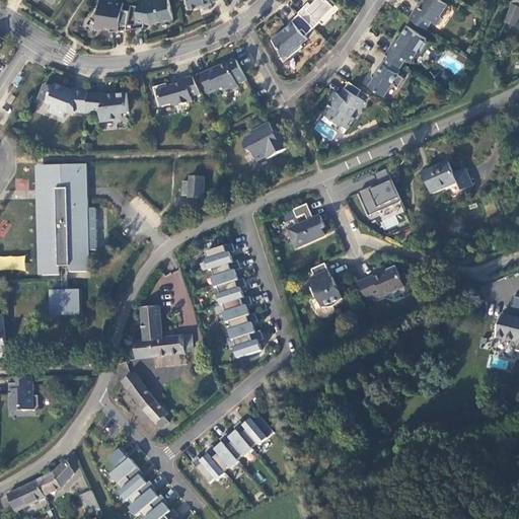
[(110,31),(128,30),(131,10),(123,9),(124,3),(107,0),(100,0),(100,3),(90,18),(97,23),(96,27),(110,30),(110,31)]
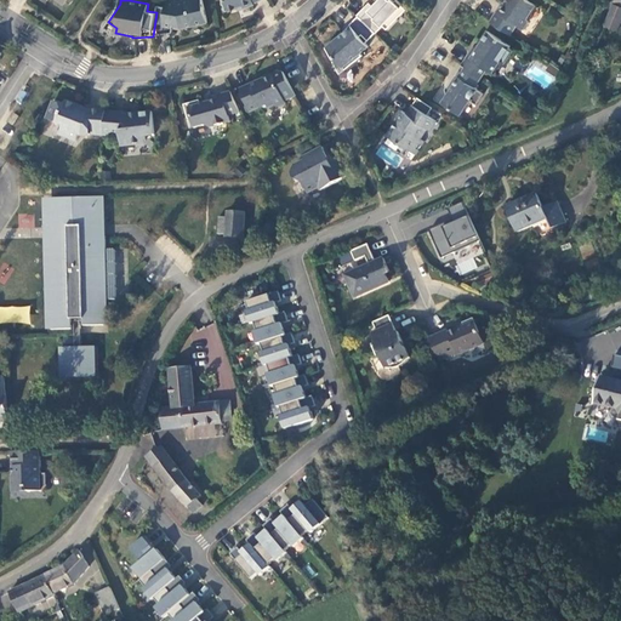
[(158,6),(157,12),(153,36),(174,33),(174,28),(177,28),(182,27),(182,28),(209,22),(203,0),(183,0),(180,1),(172,0),(166,0),(166,9),(158,6)]
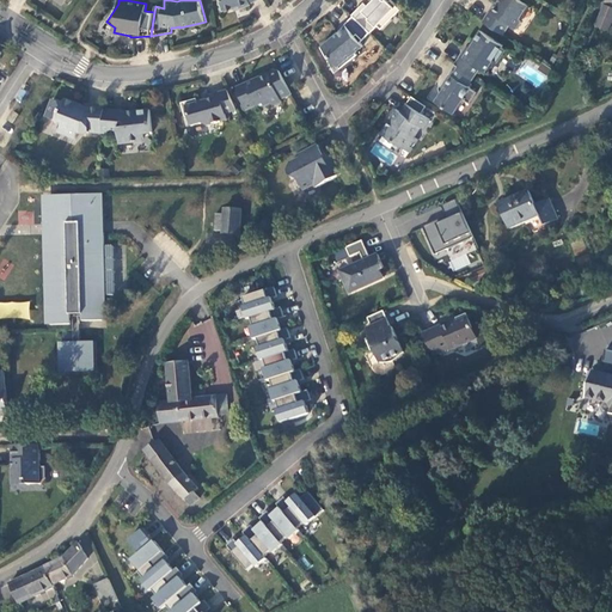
[(218,0),(222,12),(234,8),(239,6),(240,8),(249,5),(257,0),(218,0)]
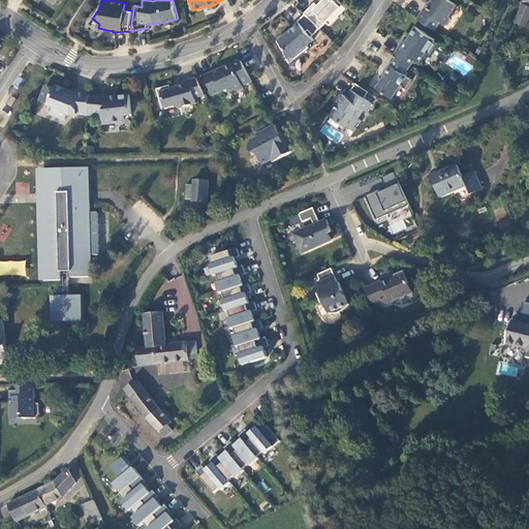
[(304,12),(305,13),(320,28),(327,22),(330,25),(346,8),(337,0),(336,1),(334,0),(319,0),(321,1),(317,5),(314,2),(304,12)]
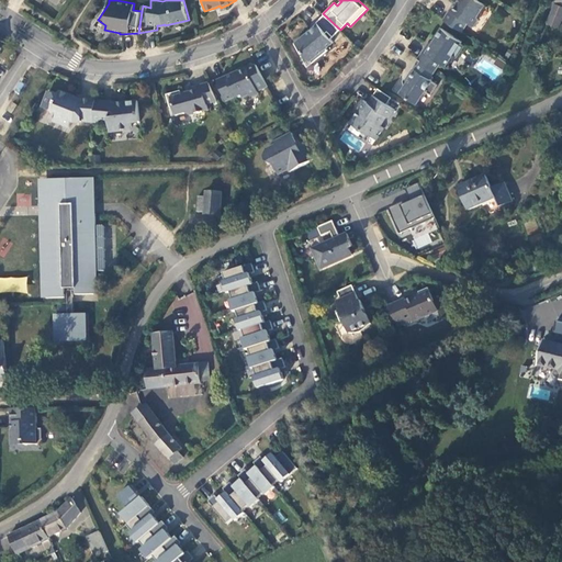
[(484,4),(476,0),(457,0),(456,2),(454,2),(444,20),(461,32),(468,22),(473,26),(478,19),(478,15),(484,4)]
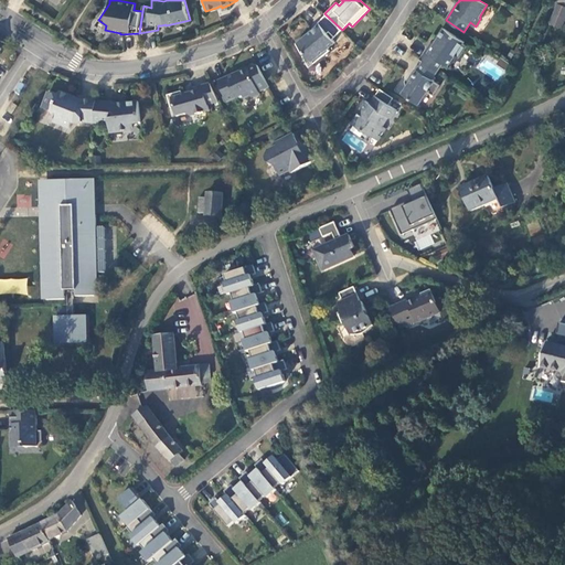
[(564,6),(557,3),(551,22),(562,28),(564,19),(564,6)]
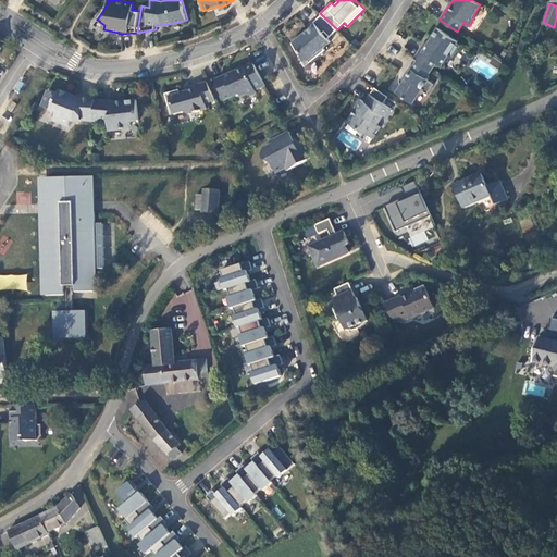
[(337,29),(321,14),(313,23),(314,24),(304,33),(292,44),(297,53),(300,52),(309,63),(325,50),(323,48),(331,42),(327,38),(337,29)]
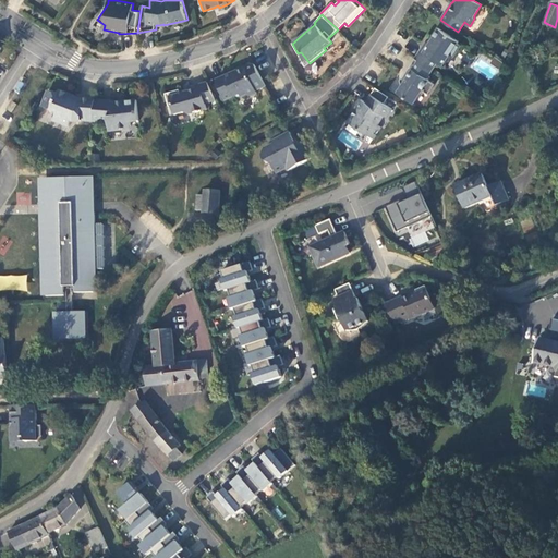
[(314,23),(304,33),(315,24),(314,23)]
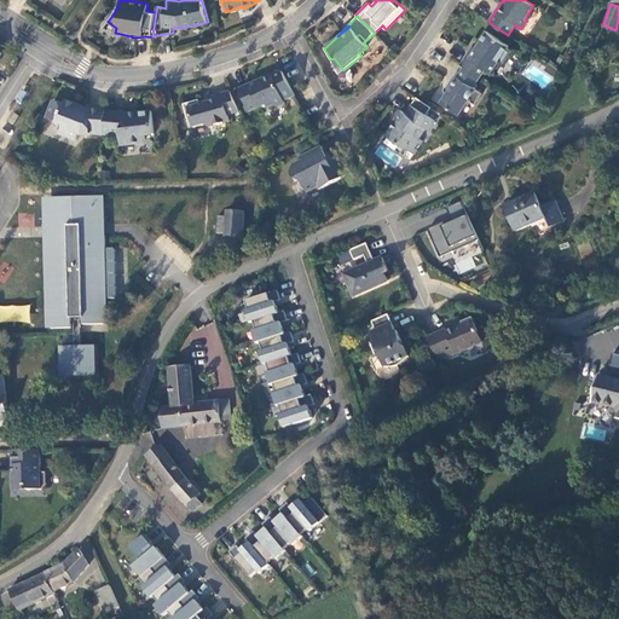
[(472,46),(460,64),(480,77),(486,69),(491,73),(498,62),(502,64),(512,50),(508,47),(509,46),(485,30),(478,41),(479,42),(475,48),(472,46)]
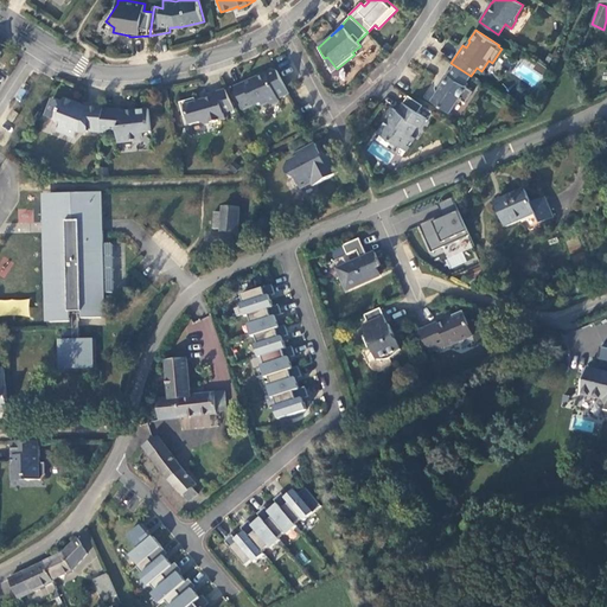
[(327,57),(324,58),(332,72),(337,69),(327,57)]
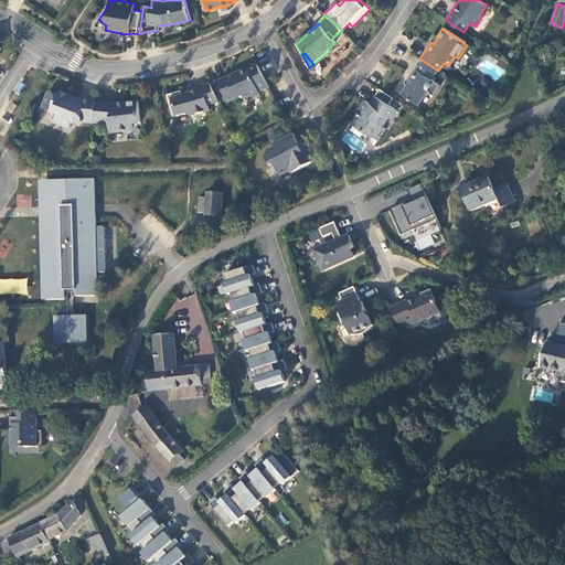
[(438,71),(419,59),(409,74),(411,80),(405,81),(406,86),(402,93),(418,105),(427,92),(434,95),(440,85),(433,78),(438,71)]
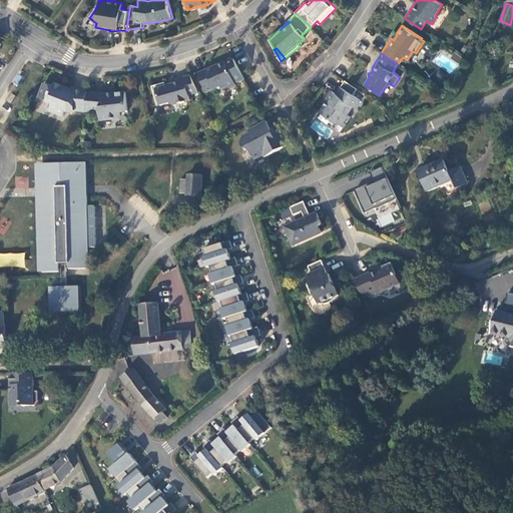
[(244,80),(234,60),(213,69),(212,68),(197,75),(206,93),(214,90),(214,91),(217,92),(225,88),(229,89),(235,87),(234,84),(244,80)]
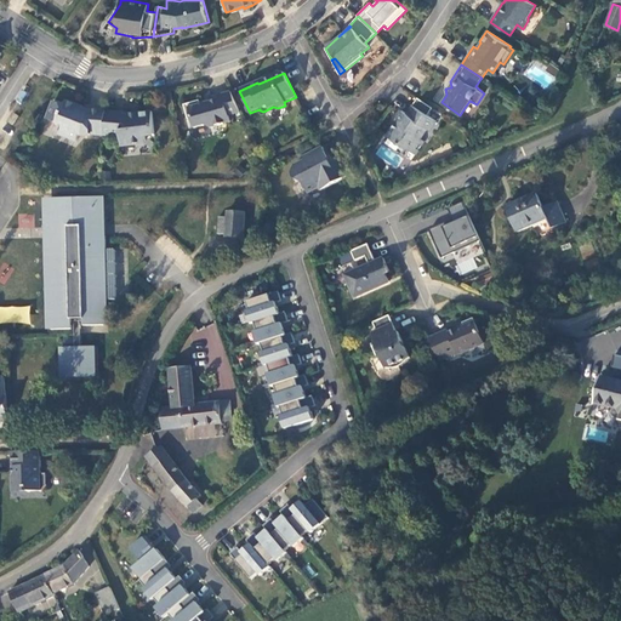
[(240,113),(232,92),(214,97),(214,101),(200,104),(199,102),(183,106),(188,120),(191,119),(194,129),(204,126),(210,129),(231,123),(228,117),(240,113)]
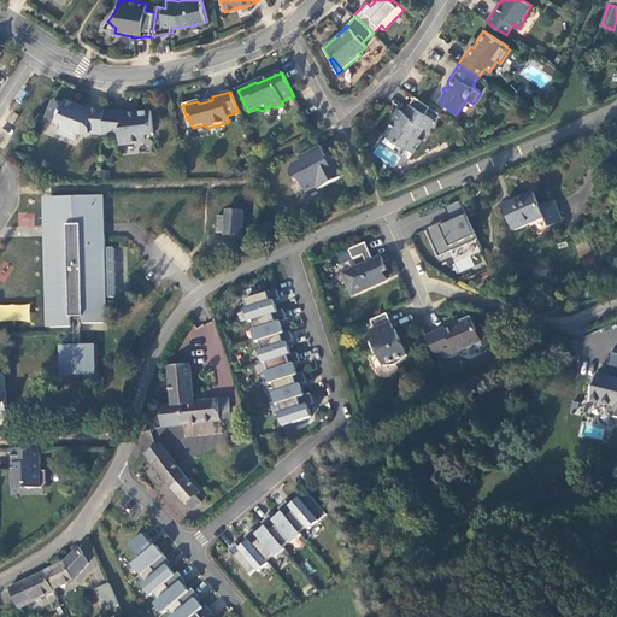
[(399,110),(393,119),(394,119),(385,134),(413,153),(421,140),(416,137),(423,127),(428,129),(434,119),(425,113),(430,106),(415,97),(405,113),(399,110)]
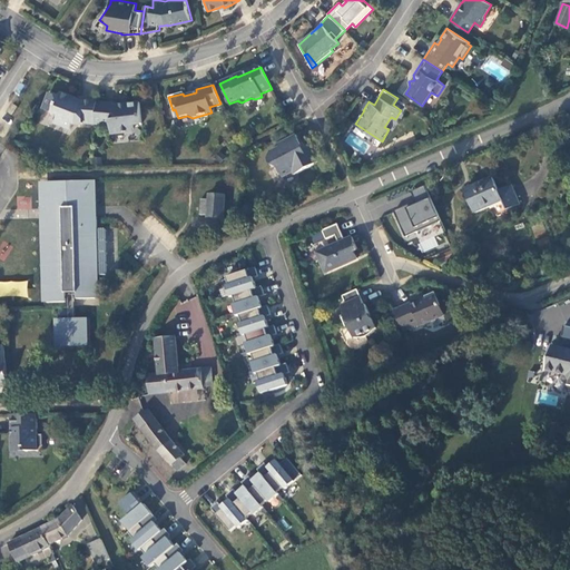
[(96,125),(98,102),(80,101),(60,94),(59,97),(49,94),(42,110),(51,114),(55,120),(61,123),(62,127),(70,129),(74,123),(76,124),(96,125)]
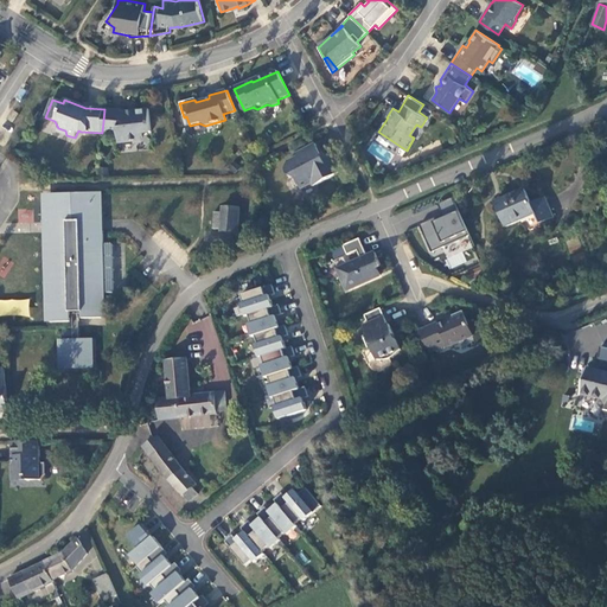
[(121,112),(104,109),(102,133),(109,133),(117,132),(119,144),(140,141),(142,138),(142,134),(151,133),(148,109),(122,113),(121,112)]
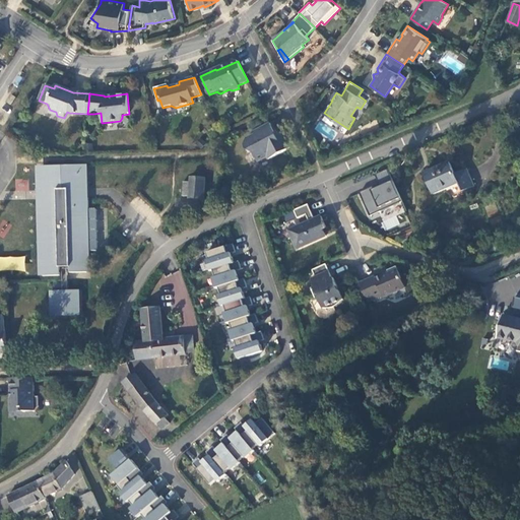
[(17,99),(12,95),(7,103),(12,106),(17,99)]
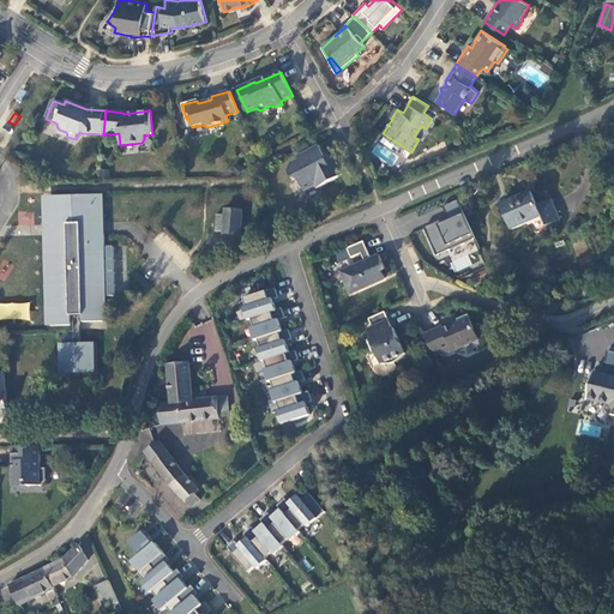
[(344,175),(337,160),(326,161),(319,146),(299,157),(301,161),(292,166),(289,172),(293,179),(299,181),(305,192),(317,186),(318,190),(344,175)]
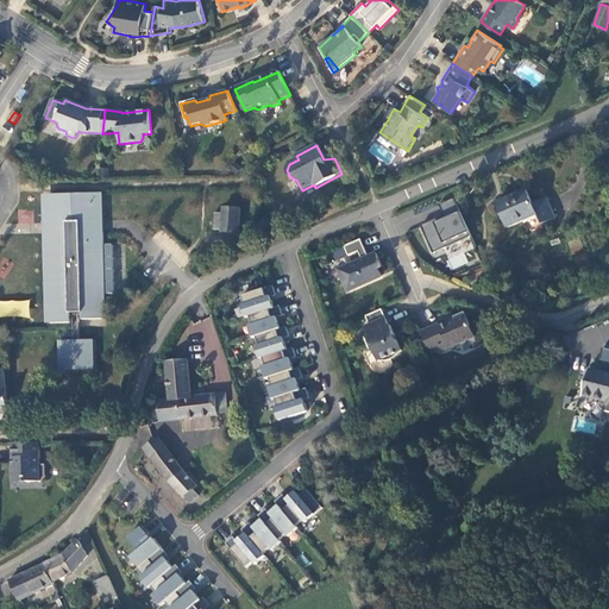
[(547,198),(533,205),(526,188),(498,201),(508,225),(525,217),(531,230),(542,225),(542,221),(556,215),(547,198)]
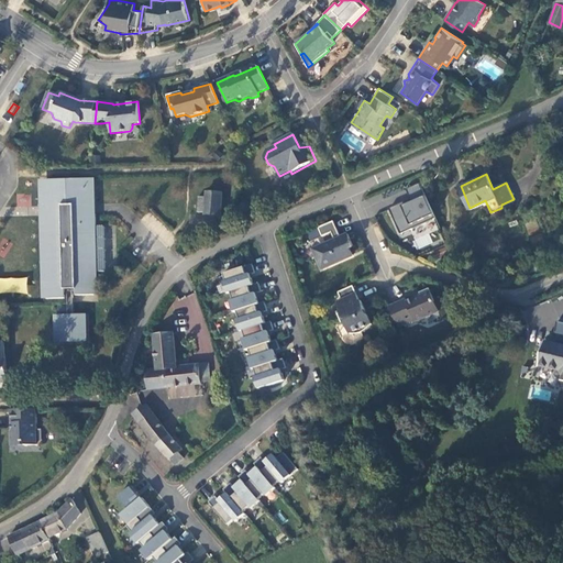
[(76,296),(95,296),(94,273),(98,273),(96,214),(92,214),(77,216),(77,206),(92,206),(91,179),(50,180),(51,206),(58,206),(59,216),(44,217),(46,299),(65,299),(65,289),(76,289),(76,296)]
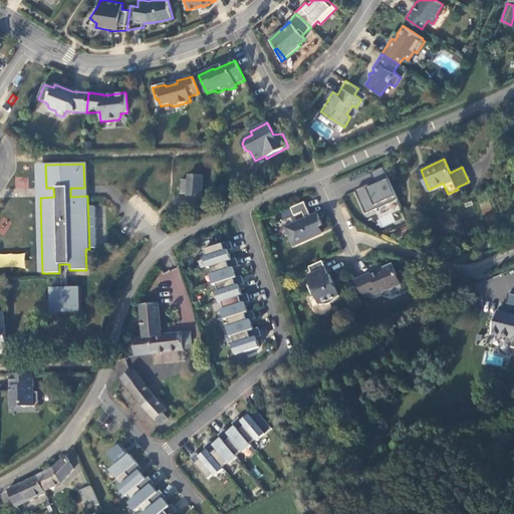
[(54,197),(53,188),(46,188),(45,165),(39,165),(40,198),(54,197)]
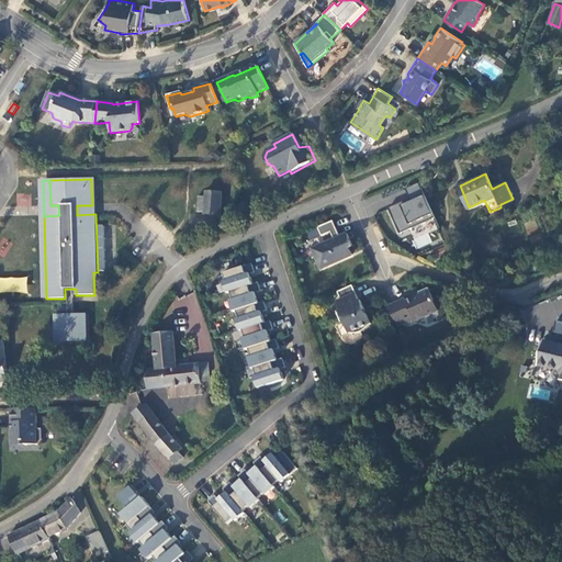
[(390,209),(401,234),(436,218),(420,183),(406,190),(411,199),(409,200),(411,202),(405,205),(404,202),(390,209)]
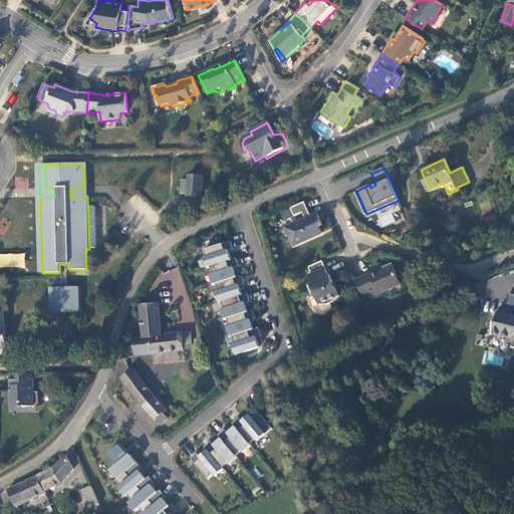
[(188,195),(205,195),(205,176),(190,175),(189,180),(180,179),(180,192),(188,192),(188,195)]
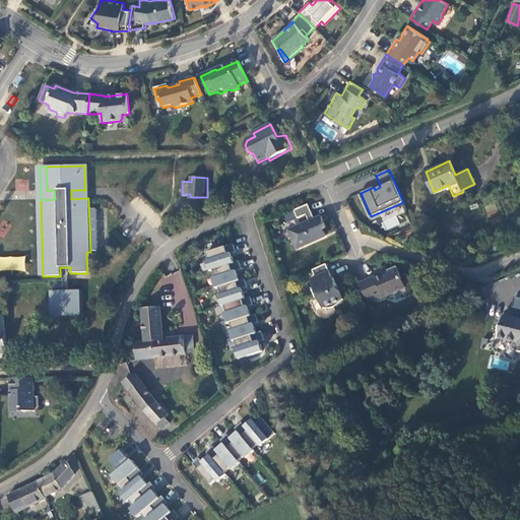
[(16,189),(27,190),(28,181),(17,180),(16,189)]
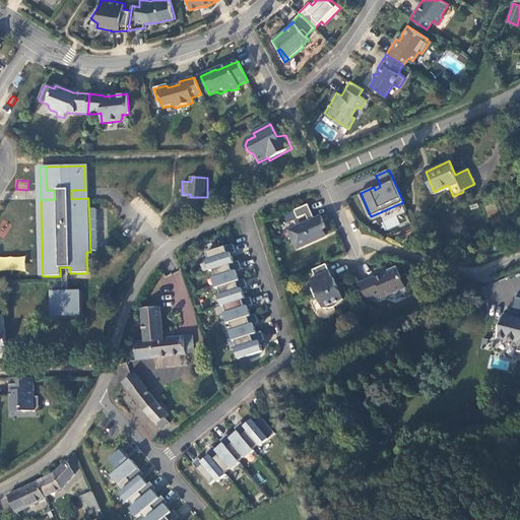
[(71,190),(71,199),(85,198),(85,190),(71,190)]
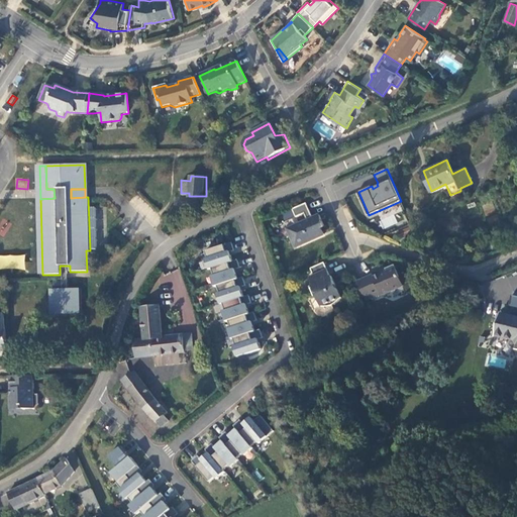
[(292,238),(296,247),(311,241),(314,239),(324,235),(322,228),(325,227),(320,215),(313,218),(306,203),(282,215),(285,223),(305,214),(308,221),(292,227),(291,231),(293,235),(292,238)]
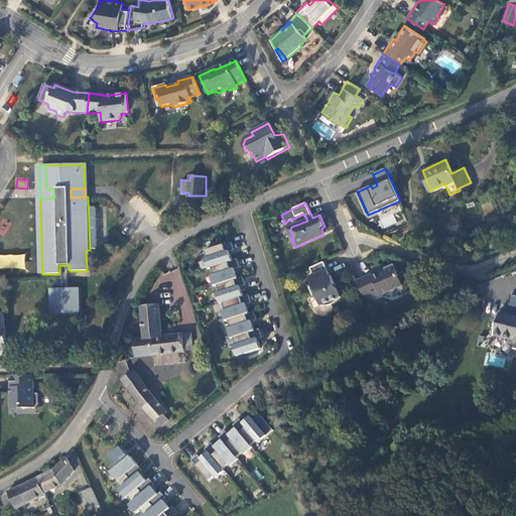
[(210,269),(214,268),(233,261),(231,252),(235,251),(233,243),(207,251),(209,259),(207,260),(210,269)]
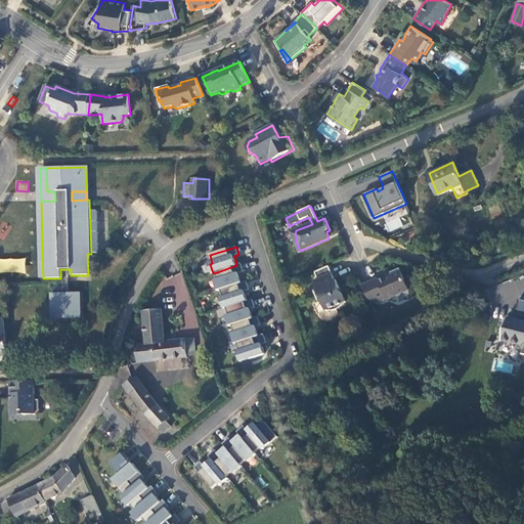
[(0,272),(25,273),(26,259),(0,258),(0,272)]
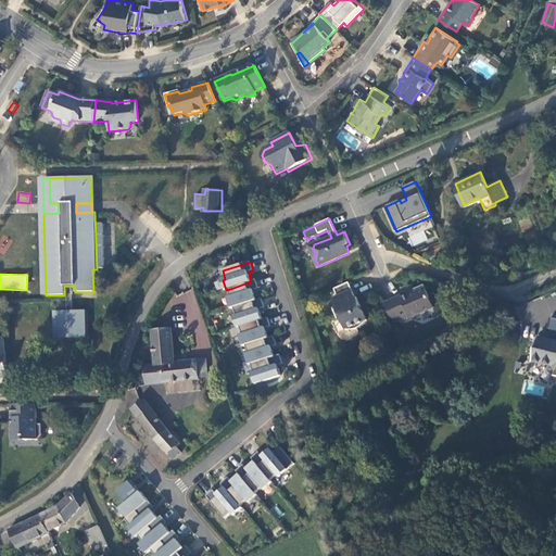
[(251,281),(230,289),(232,297),(229,298),(231,305),(226,307),(227,311),(236,307),(257,300),(254,290),(258,288),(256,280),(251,281)]
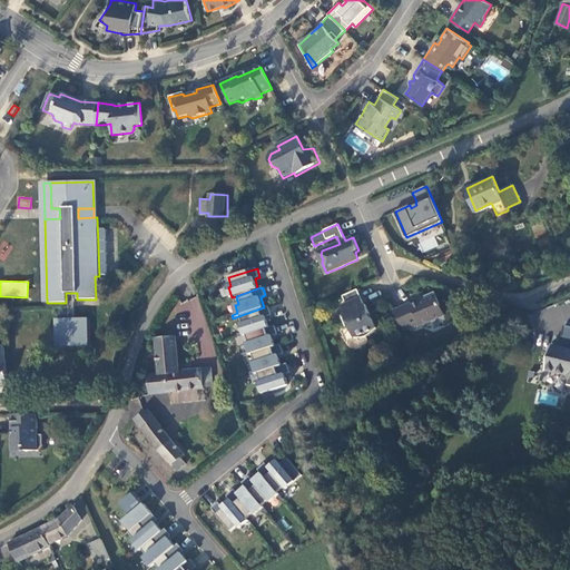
[(343,296),(346,304),(341,306),(344,315),(341,316),(346,327),(350,328),(354,338),(357,338),(361,338),(363,338),(366,337),(370,335),(369,332),(376,328),(372,320),(371,320),(369,315),(371,315),(366,305),(365,306),(357,290),(343,296)]
